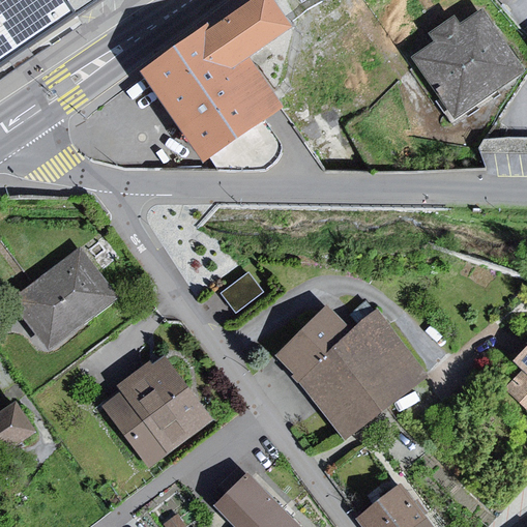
[(0,58),(77,6),(71,0),(0,0),(0,58)]
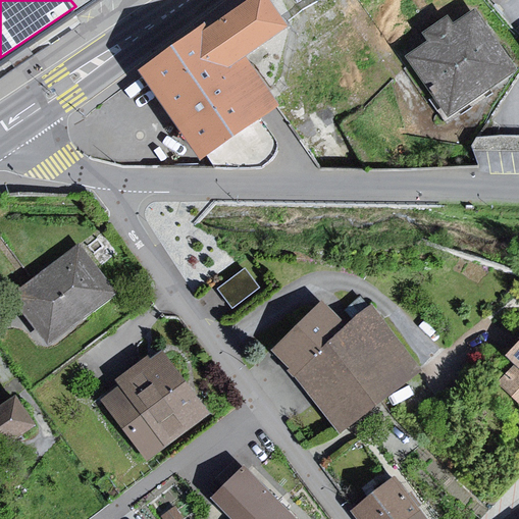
[(246,0),(145,71),(206,159),(283,105),(251,58),(297,26),(278,0),(246,0)]
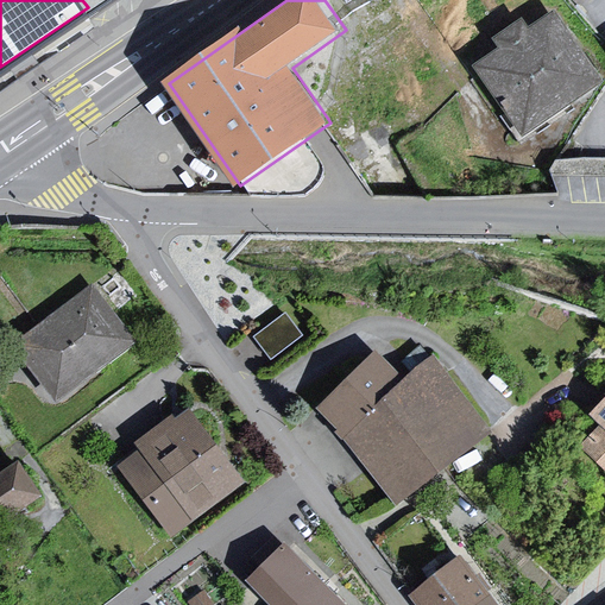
[(474,67),(524,137),(603,82),(555,8),(530,29),(523,16),(491,37),(498,50),(474,67)]
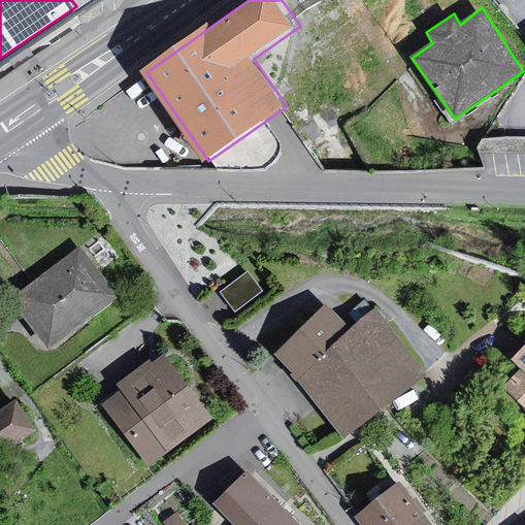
[(77,247),(7,296),(45,350),(116,300),(77,247)]
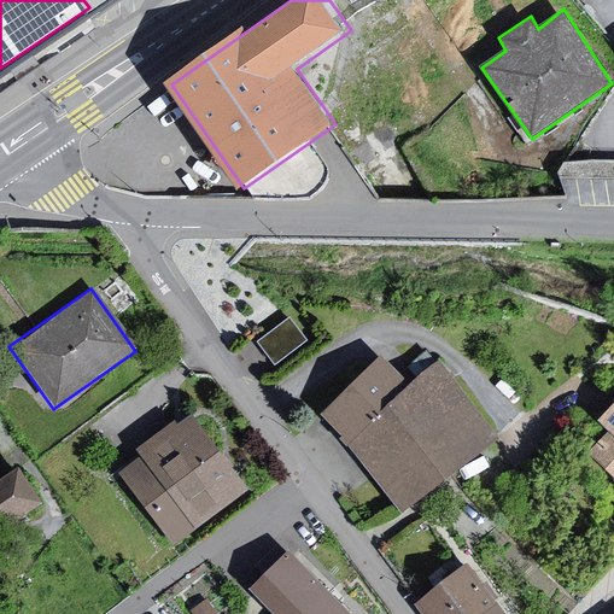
[(288,315),(255,340),(273,364),(307,339),(288,315)]
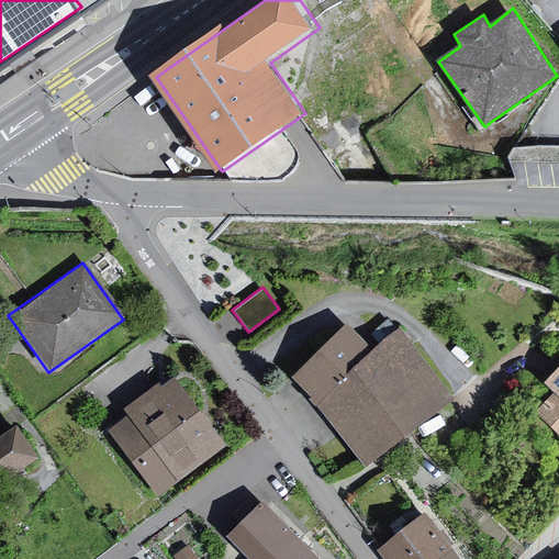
[(291,376),(365,467),(450,399),(398,328),(375,350),(347,325),(291,376)]
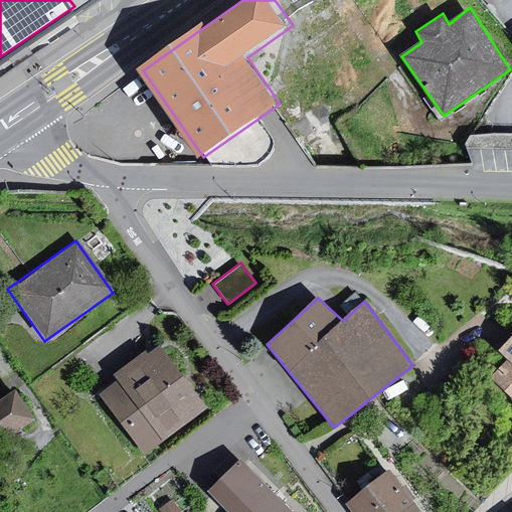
[(503,356),(485,379),(511,401),(511,336),(499,351),(503,356)]
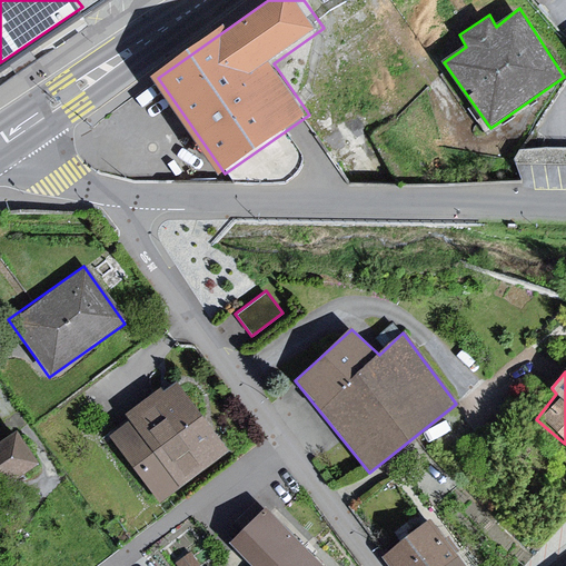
[(127,423),(108,435),(160,503),(228,450),(172,384),(165,391),(159,389),(123,415),(127,423)]
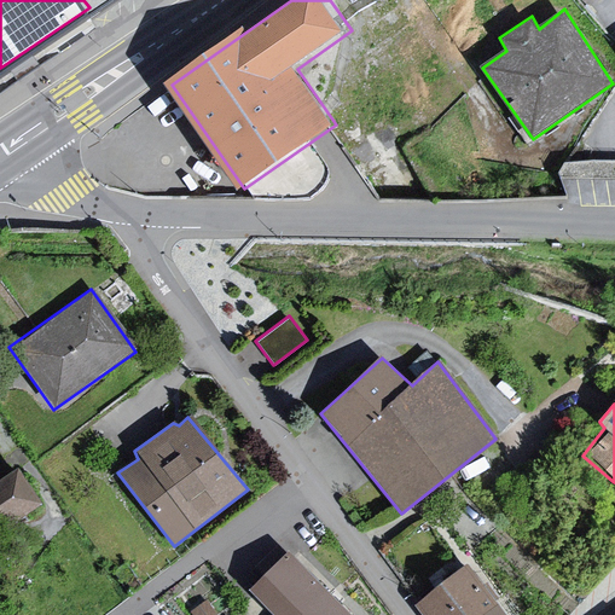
[(15,469),(0,476),(0,531),(40,503),(15,469)]
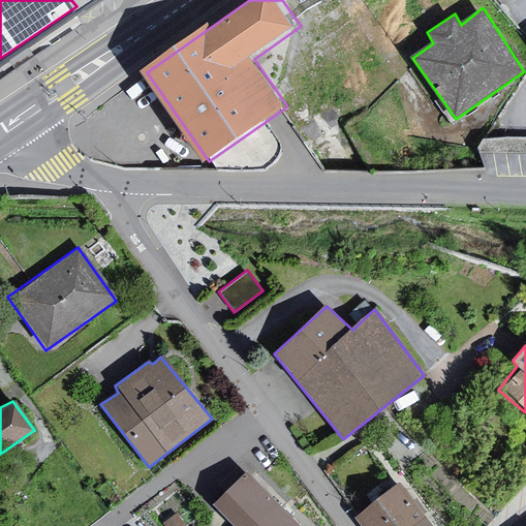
[(298,525),(248,474),(217,506),(234,525),(298,525)]
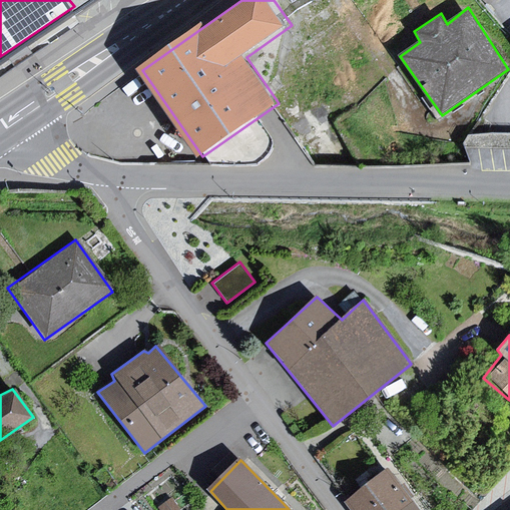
[(414,509),(386,472),(344,505),(348,509),(414,509)]
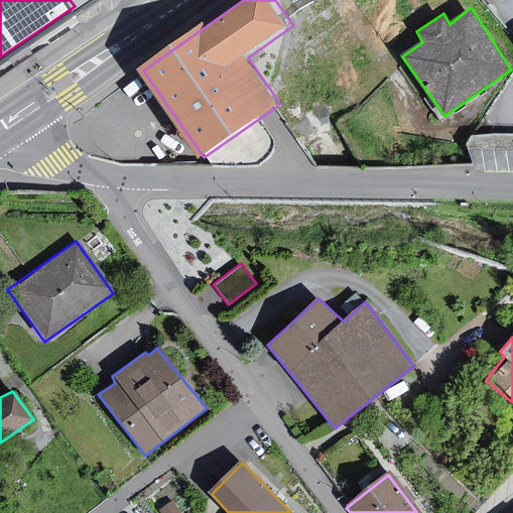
All buildings are outlined.
